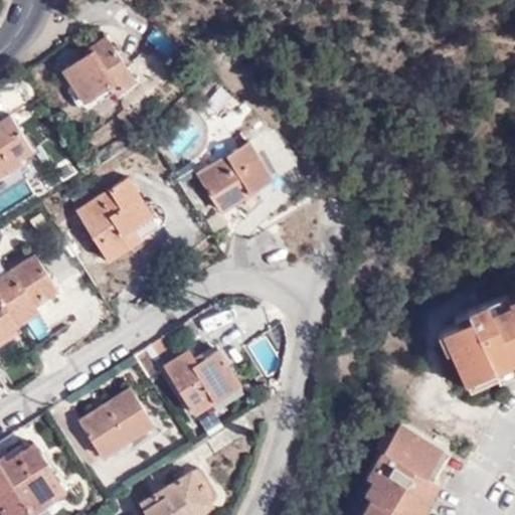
[(134,80),(103,39),(81,54),(87,60),(65,75),(88,105),(115,84),(122,91),(134,80)]
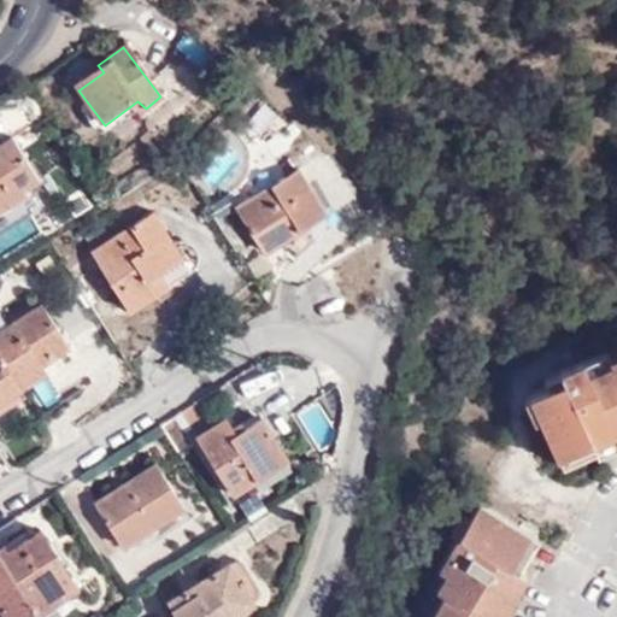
[(34,181),(7,139),(0,144),(0,210),(17,200),(13,193),(34,181)]
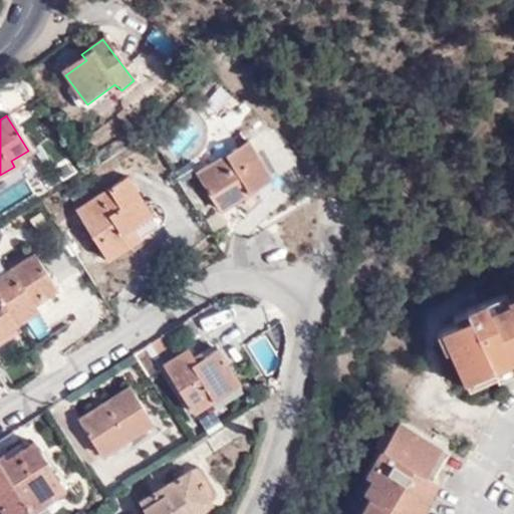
[(246,186),(268,173),(248,142),(196,174),(218,210),(249,191),(246,186)]
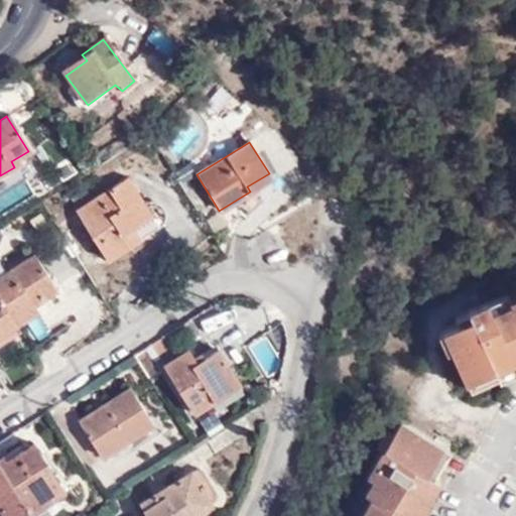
[(144,209),(125,181),(76,212),(106,261),(130,245),(119,226),(144,209)]
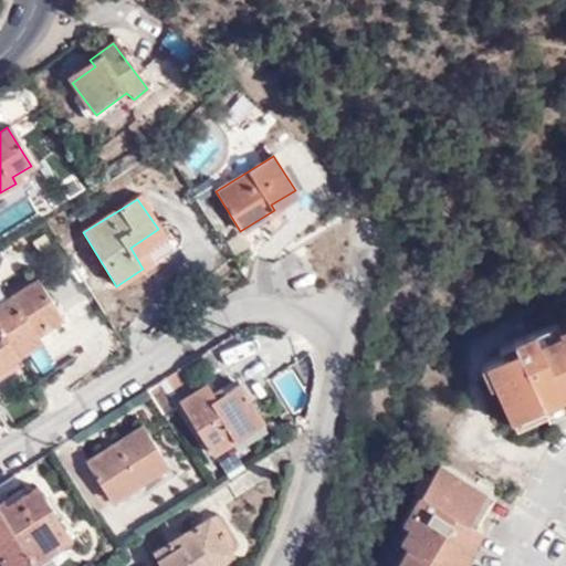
[(0,305),(0,337),(9,352),(59,321),(37,283),(0,305)]
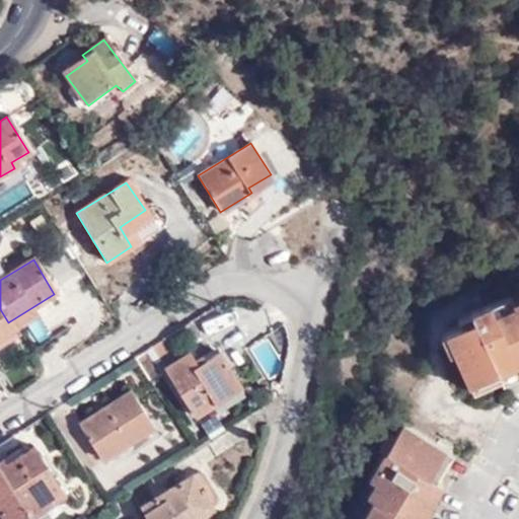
[(518,298),(512,302),(501,307),(498,298),(493,290),(476,297),(482,307),(469,313),(472,321),(457,328),(445,334),(466,383),(496,370),(493,361),(511,353),(515,362),(518,359),(518,298)]
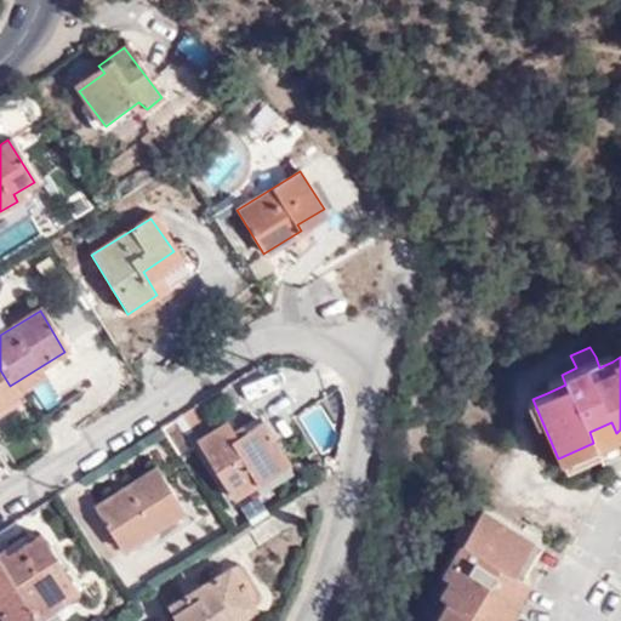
[(599,368),(613,362),(609,352),(596,357),(599,368)]
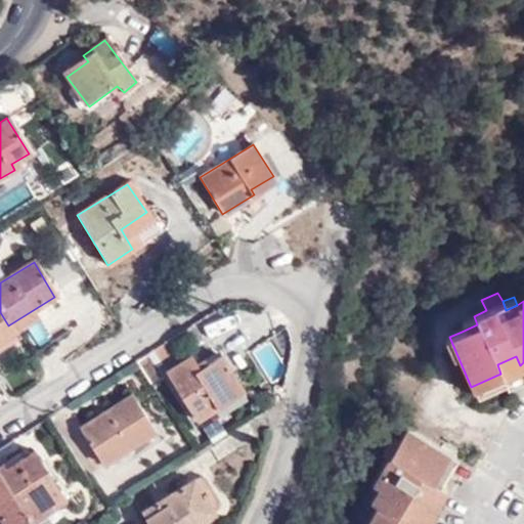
[(0,339),(12,332),(8,325),(0,312),(0,339)]
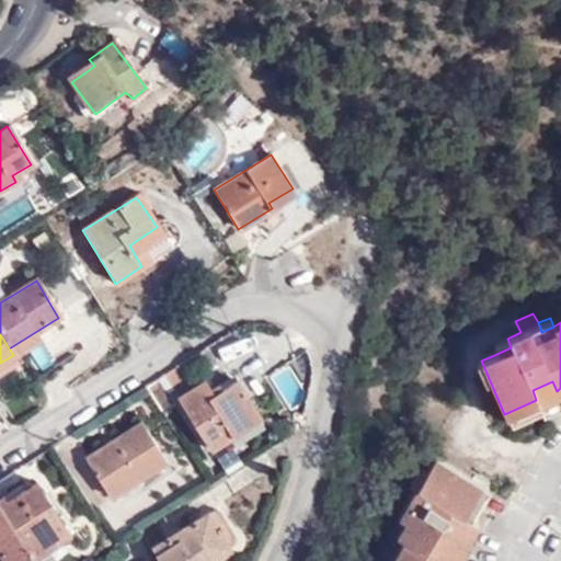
[(491,346),(494,355),(511,347),(507,339),(491,346)]
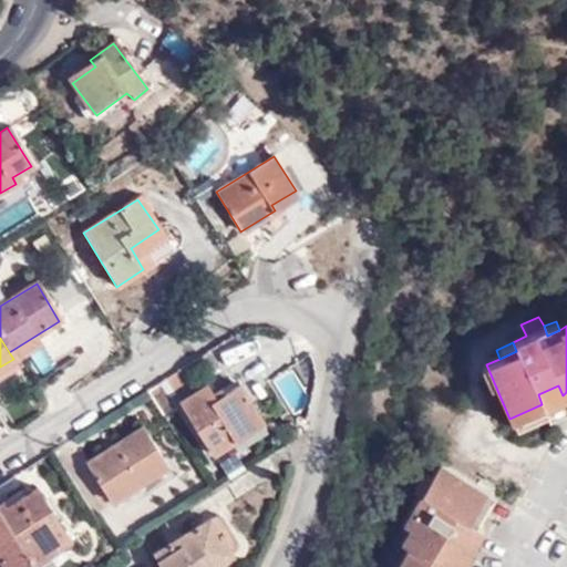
[(267,420),(241,383),(219,398),(209,383),(182,402),(215,454),(267,420)]
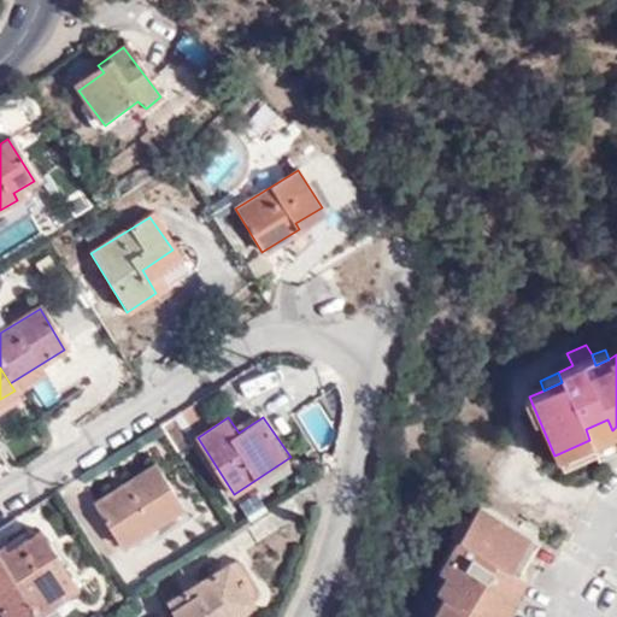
[(589,440),(554,456),(559,466),(616,440),(616,427),(612,430),(607,419),(586,429),(589,440)]
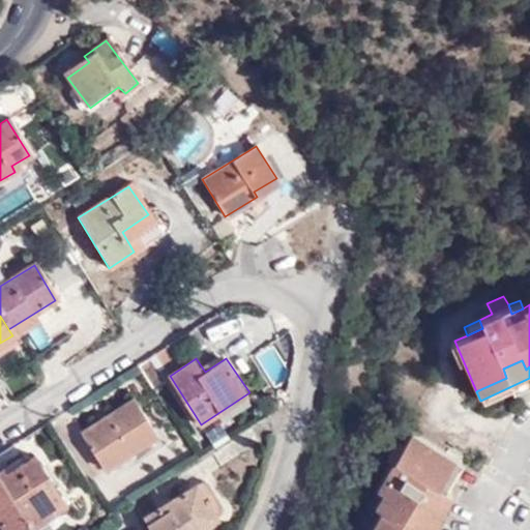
[(0,410),(9,405),(0,390),(0,410)]
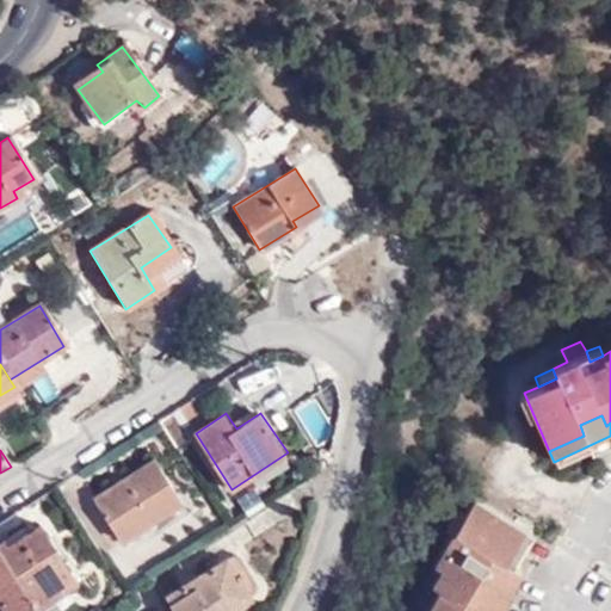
[(154,457),(94,497),(124,542),(186,501),(154,457)]
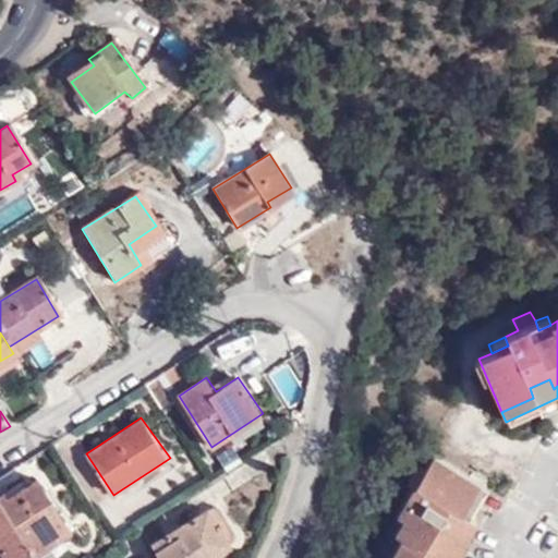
[(482,484),(428,455),(370,557),(451,557),(457,548),(448,543),(464,516),(457,512),(472,487),(478,489),(482,484)]
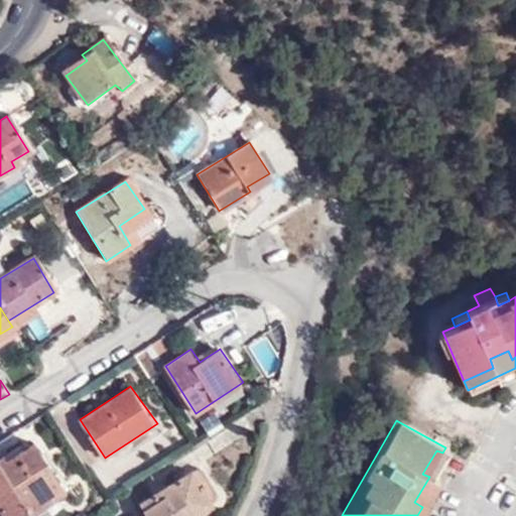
[(0,514),(1,515),(29,515),(22,506),(55,486),(30,448),(0,467),(0,514)]
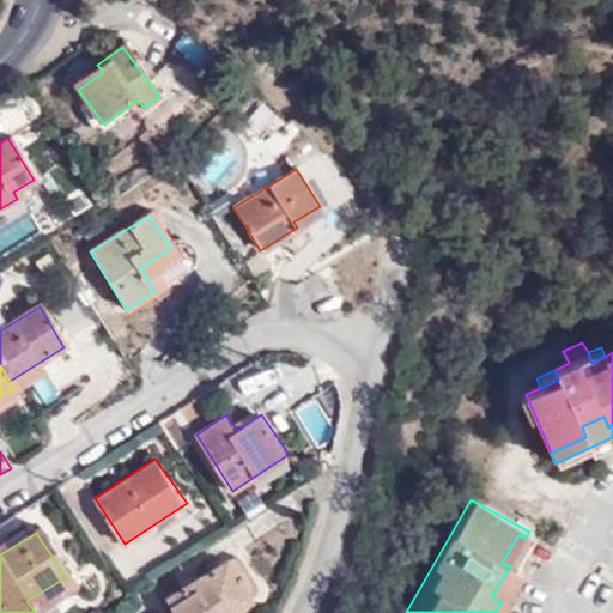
[(510,566),(526,538),(519,535),(502,563),(510,566)]
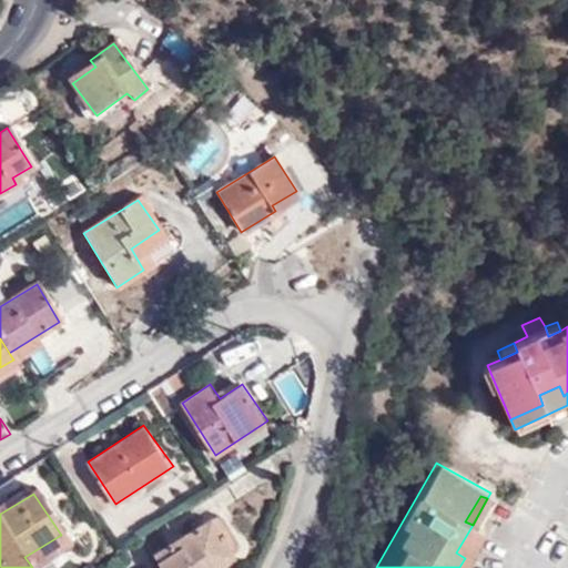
[(154,556),(161,567),(202,567),(231,549),(212,519),(154,556)]
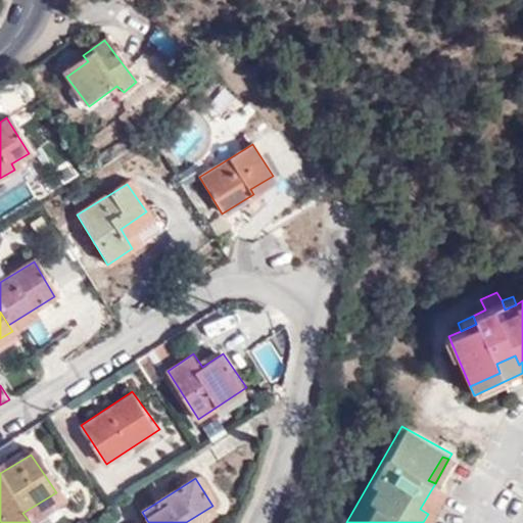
[(442,487),(435,483),(420,509),(428,514),(442,487)]
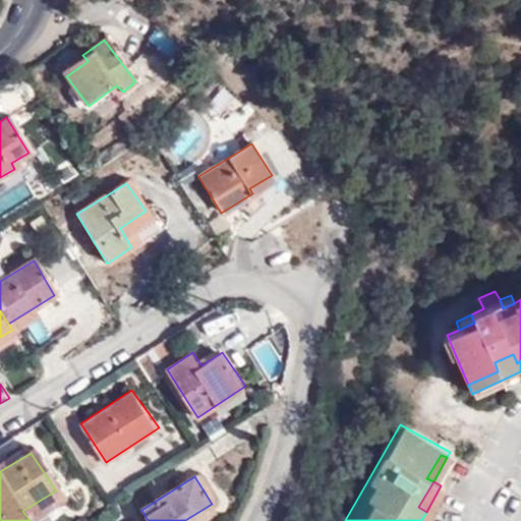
[(22,511),(30,520),(36,520),(64,504),(56,490),(22,511)]
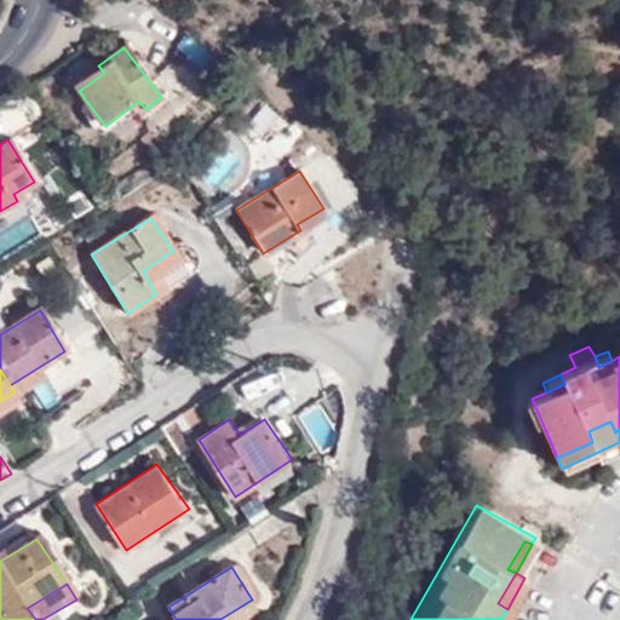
All buildings are outlined.
